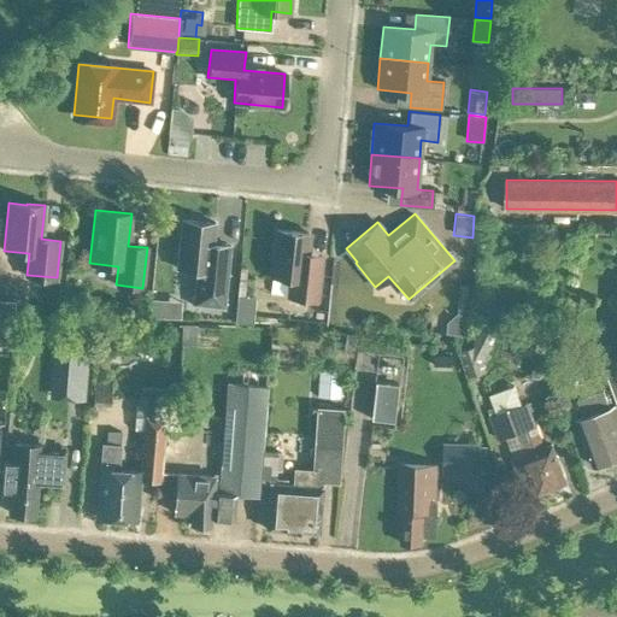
[(569,216),(554,216),(554,225),(569,225),(569,216)]
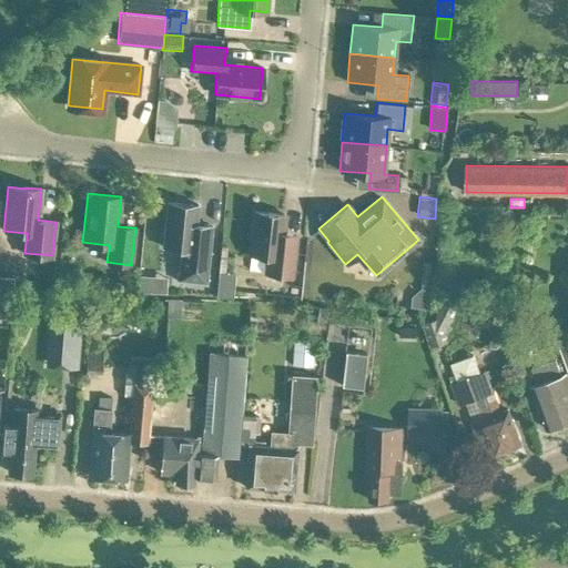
[(211,224),(195,223),(198,204),(166,202),(162,246),(181,249),(178,281),(205,284),(211,224)]
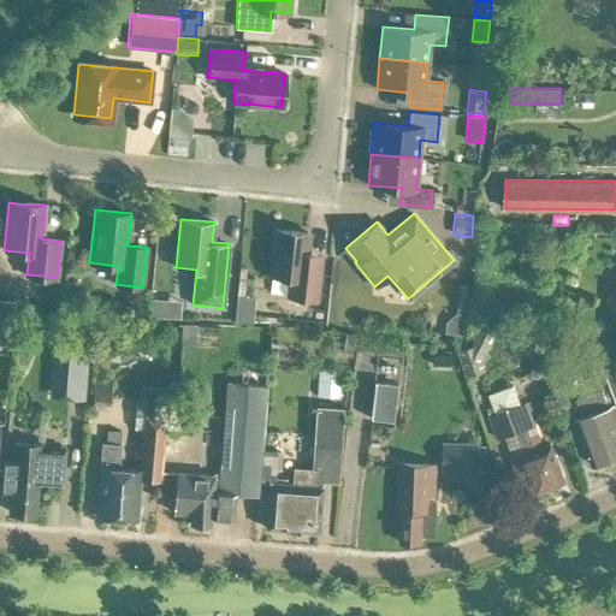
[(321,253),(306,250),(307,232),(276,229),(271,276),(289,278),(286,296),(317,298),(321,253)]
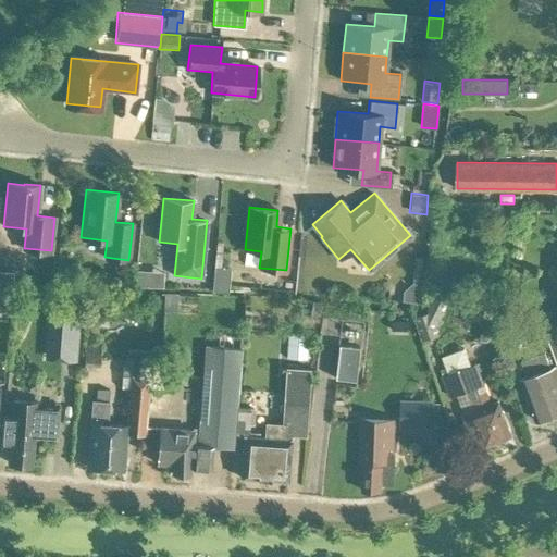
[(423,301),(424,283),(413,282),(405,289),(404,300),(423,301)]
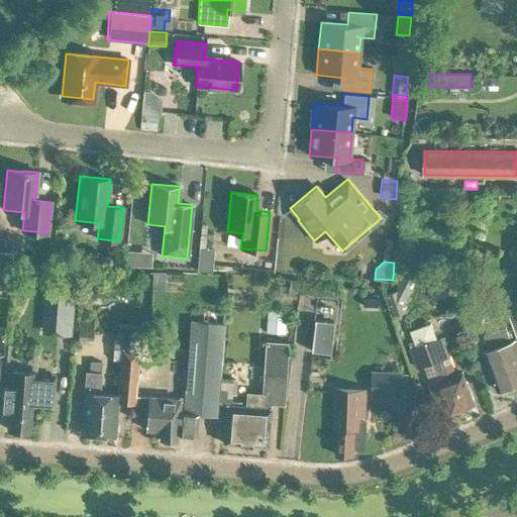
[(404,303),(416,281),(404,274),(396,288),(386,294),(393,315),(407,311),(404,303)]
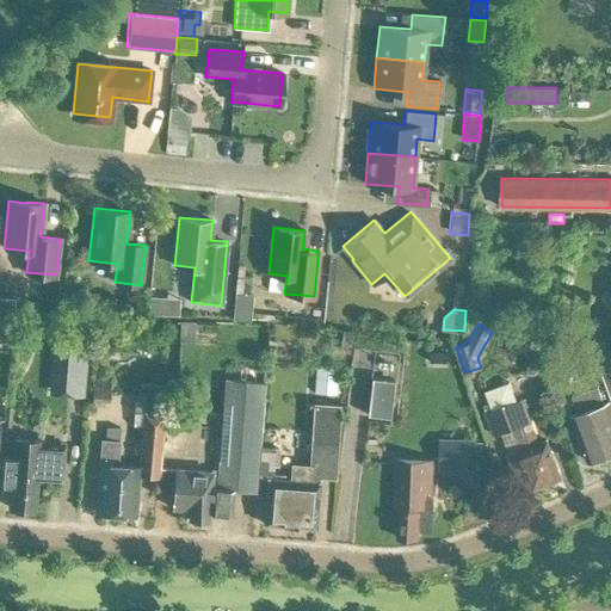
[(82,395),(86,343),(60,340),(57,368),(69,368),(68,394),(82,395)]
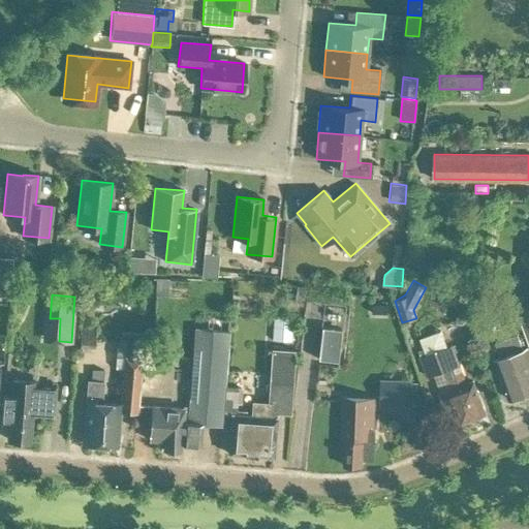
[(389,305),(372,305),(372,315),(389,315),(389,305)]
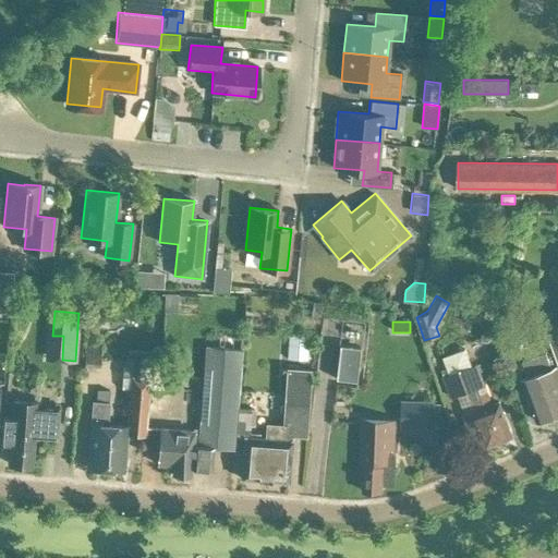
[(218,335),(217,348),(205,346),(198,428),(193,428),(193,431),(160,428),(157,463),(172,464),(171,473),(190,474),(191,466),(210,469),(213,447),(233,448),(233,435),(237,407),(241,350),(240,350),(241,337),(218,335)]
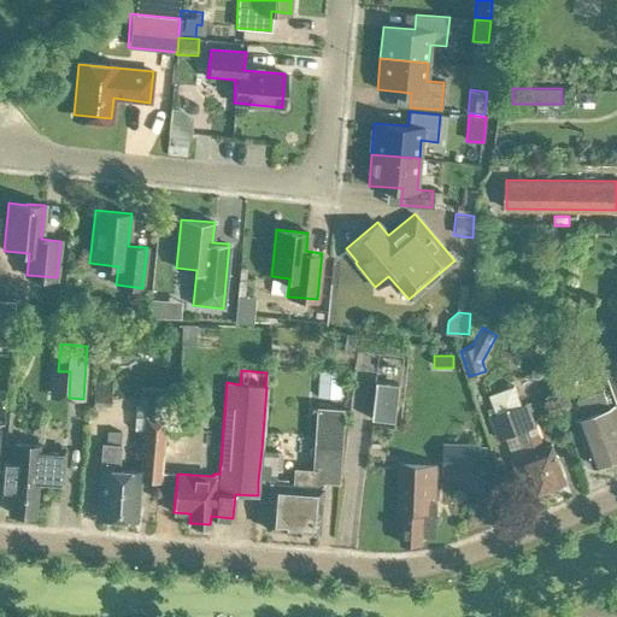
[(316,397),(339,398),(340,371),(318,370),(316,397)]
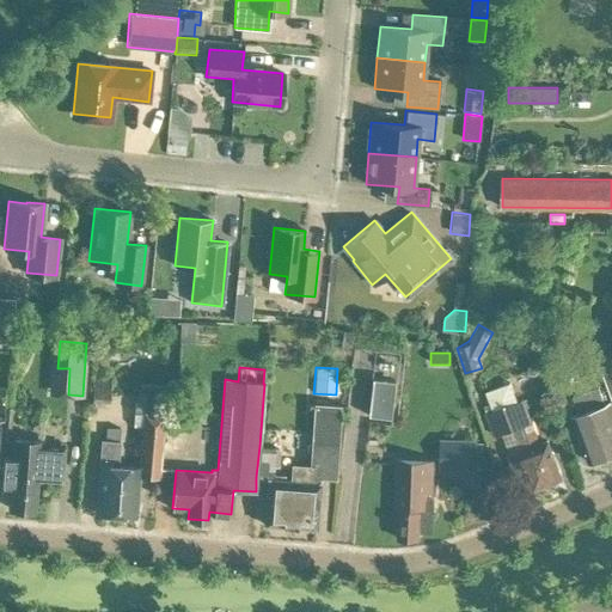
[(611,367),(601,372),(611,395),(611,393),(611,367)]
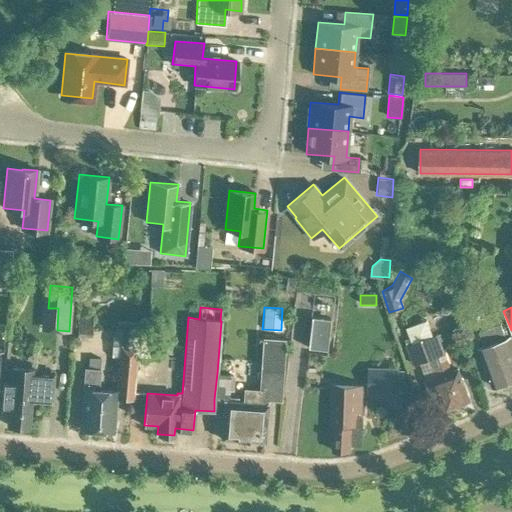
[(311,316),(307,347),(326,349),(330,318),(311,316)]
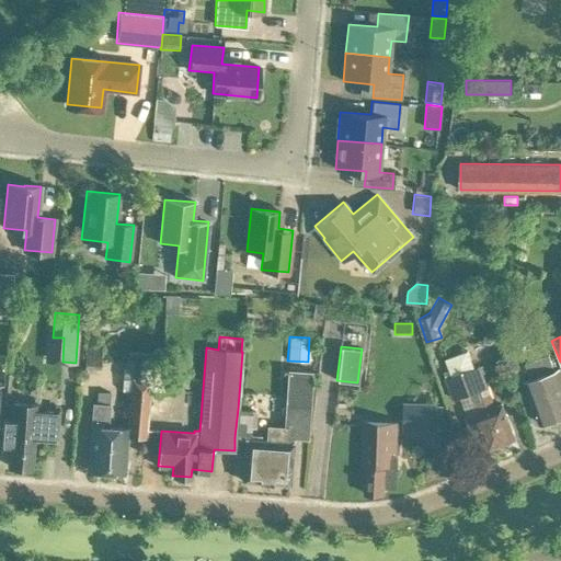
[(479,365),(474,367),(467,350),(445,358),(451,376),(446,377),(454,399),(472,392),(479,412),(467,416),(472,432),(477,431),(483,448),(514,437),(502,403),(494,407),(479,365)]
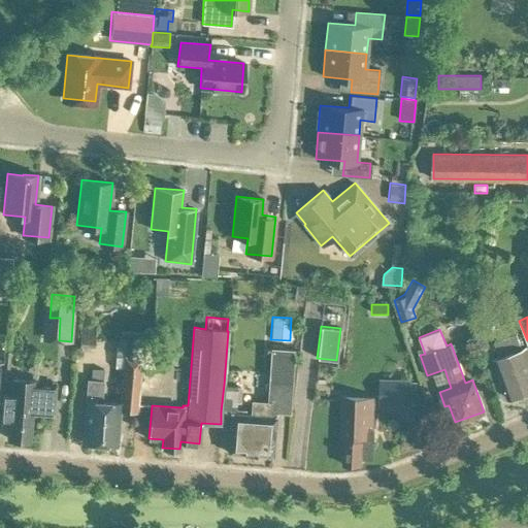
[(112,356),(124,357),(140,358),(140,366),(159,367),(162,334),(118,331),(117,339),(114,339),(112,356)]
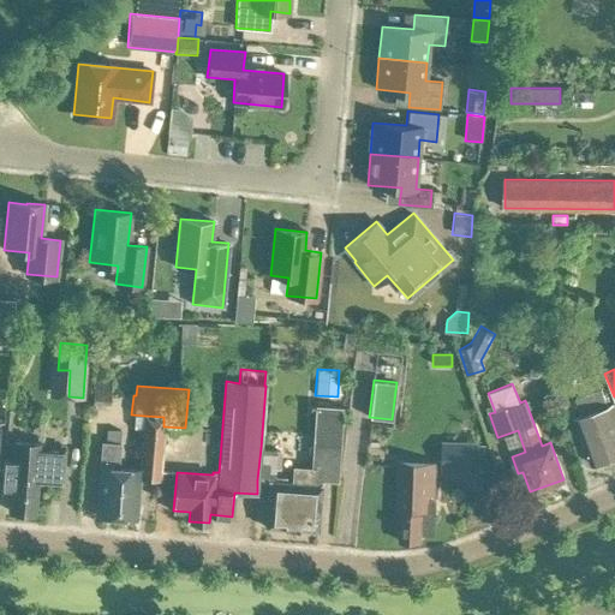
[(577,396),(583,415),(575,417),(592,464),(614,455),(614,410),(613,404),(608,406),(602,387),(577,396)]
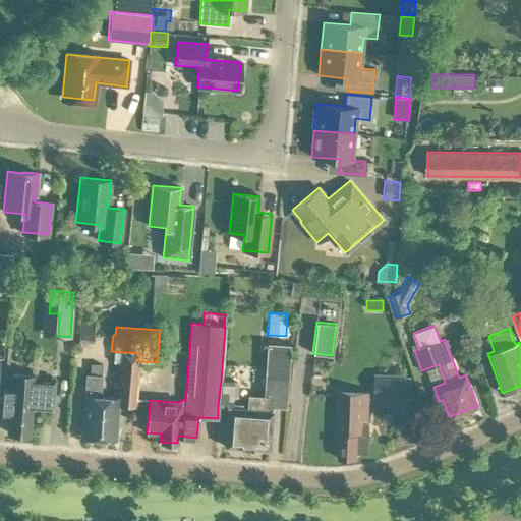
[(247,408),(231,407),(227,407),(224,446),(269,450),(272,407),(287,408),(291,346),(268,345),(265,396),(248,395),(247,408)]
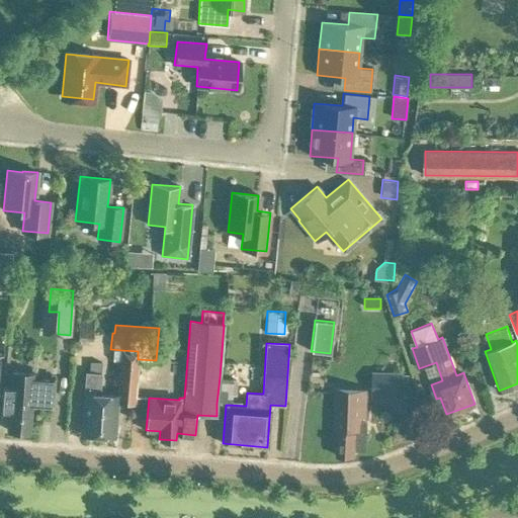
[(89,361),(88,372),(85,372),(80,434),(114,437),(117,402),(134,404),(138,359),(138,351),(121,350),(117,396),(99,394),(102,362),(89,361)]
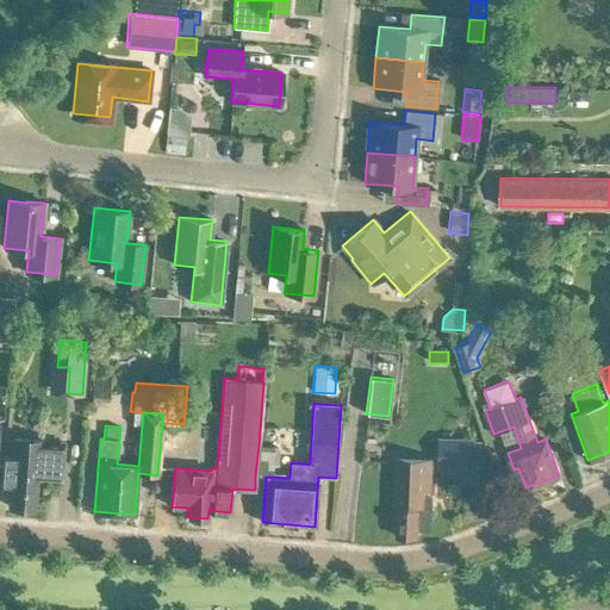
[(437,467),(472,468),(473,439),(439,436),(437,467)]
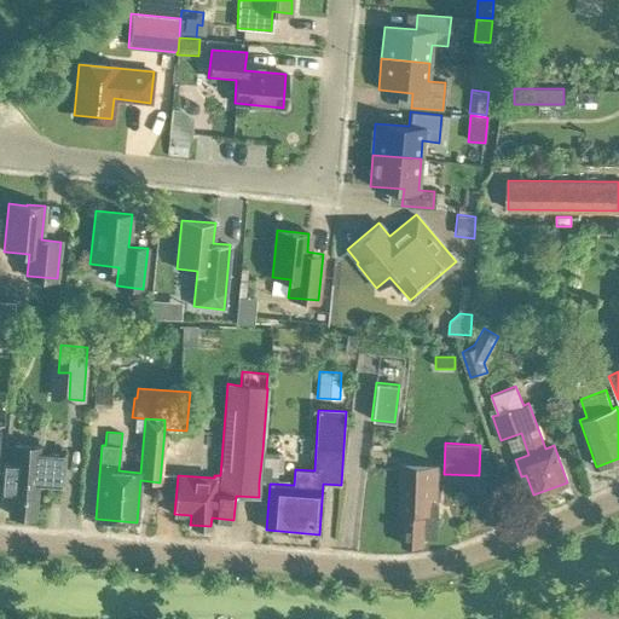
[(64,451),(15,447),(13,463),(10,514),(33,516),(35,484),(47,484),(51,487),(56,487),(59,485),(62,480),(64,451)]
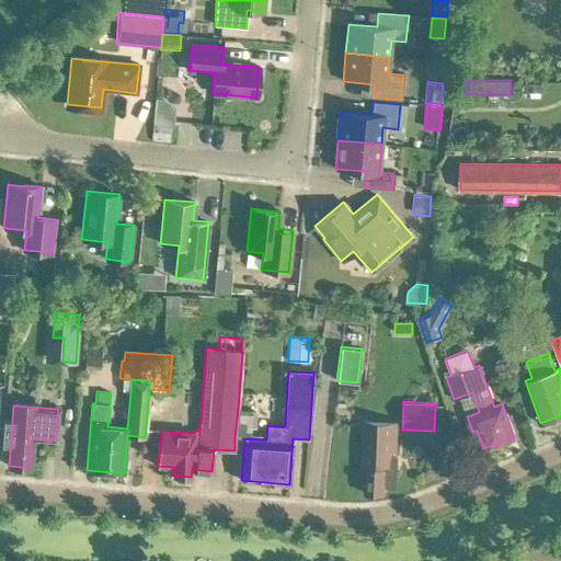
[(235,437),(244,438),(249,438),(250,427),(255,427),(256,410),(238,409),(235,437)]
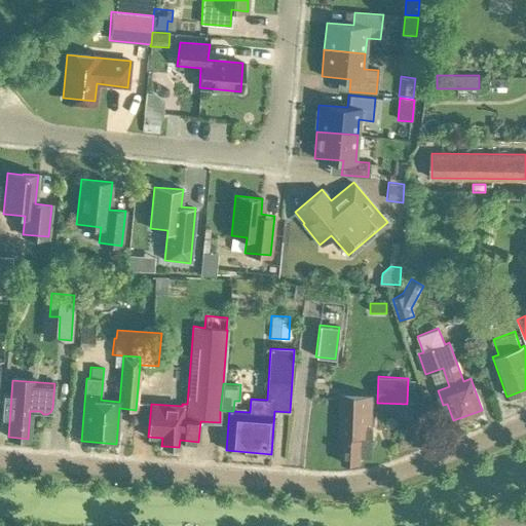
[(371,456),(372,427),(371,427),(373,396),(340,393),(338,436),(343,436),(341,462),(361,463),(361,456),(371,456)]
